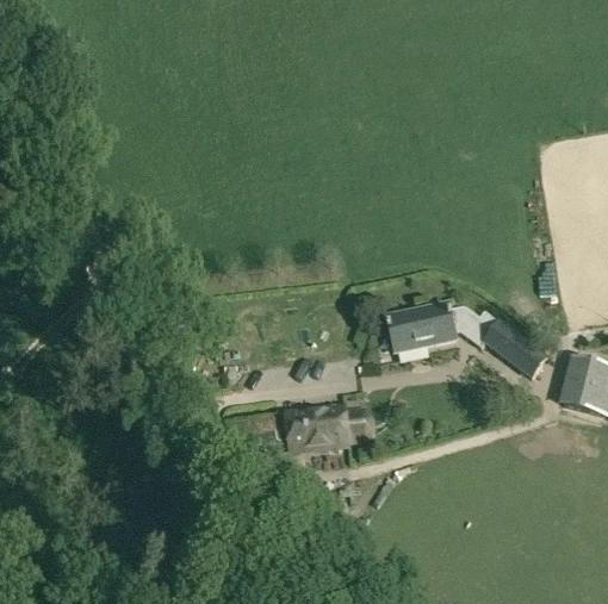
[(479,346),(482,342),(531,378),(547,355),(497,319),(496,321),(484,311),(478,316),(463,306),(448,307),(447,304),(385,315),(392,352),(454,341),(452,331),(458,331),(479,346)]
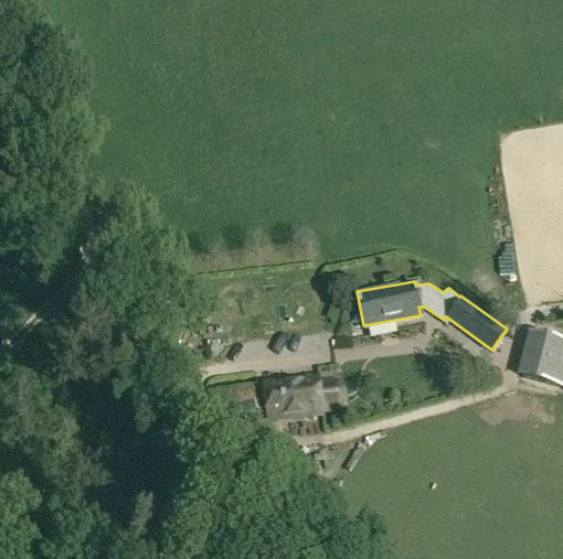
[(529,330),(519,372),(552,379),(562,339),(529,330)]
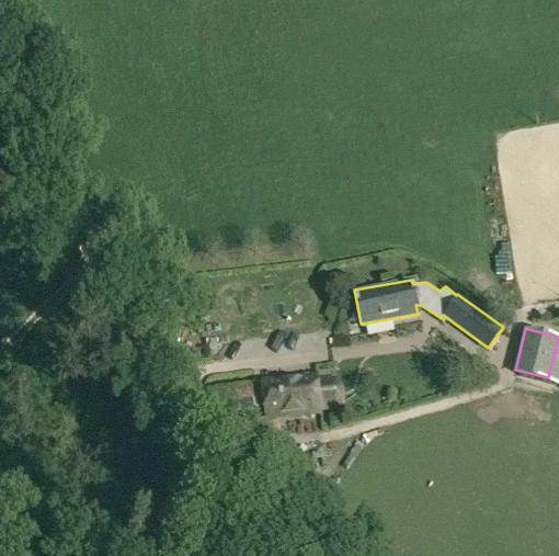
[(338,406),(342,393),(341,384),(334,374),(317,375),(317,371),(260,376),(262,407),(291,405),(292,413),(297,412),(320,411),(319,407),(338,406)]
